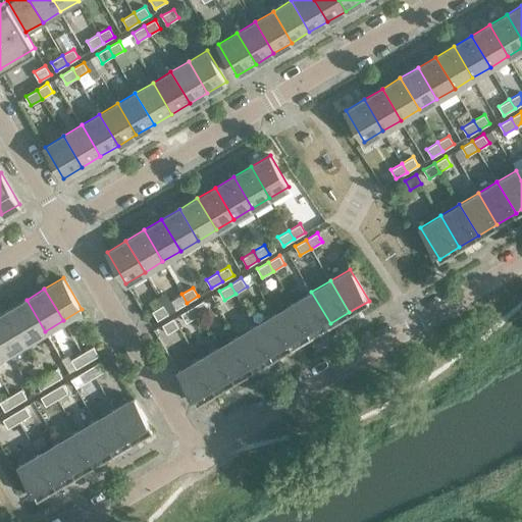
[(330,323),(311,292),(293,303),(311,334),(330,323)]
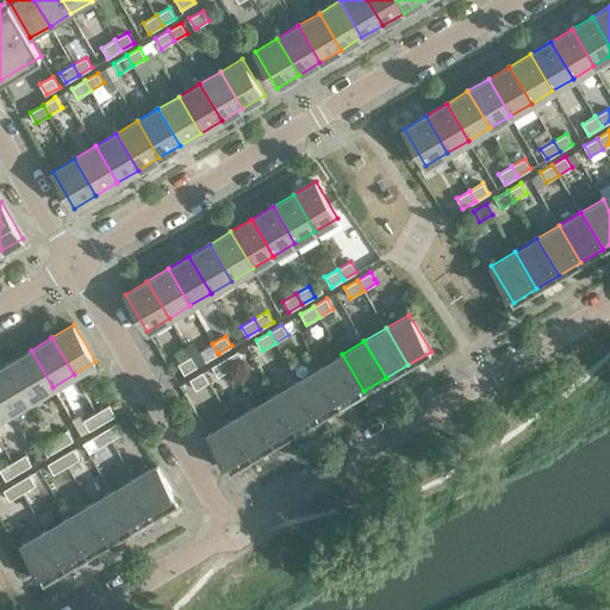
[(218,354),(212,343),(199,352),(205,361),(218,354)]
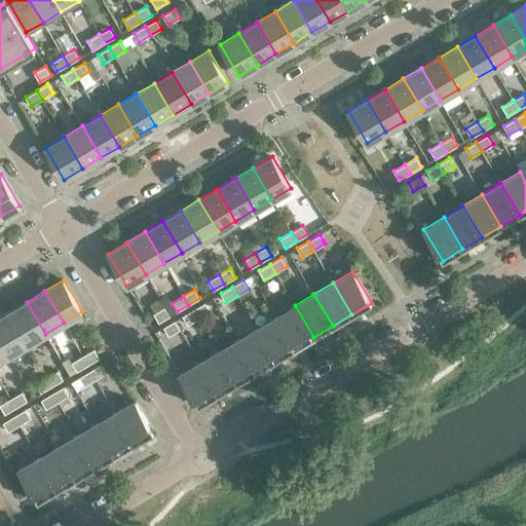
[(45,334),(27,302),(8,312),(28,344),(45,334)]
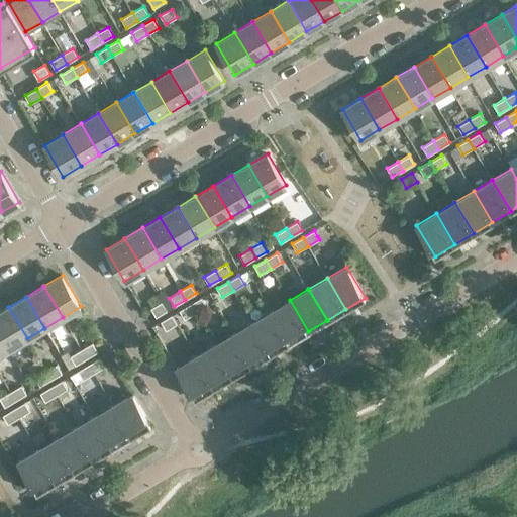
[(206,306),(201,297),(190,304),(196,313),(206,306)]
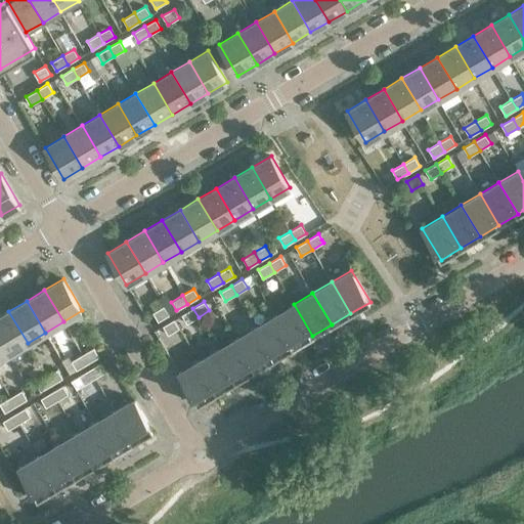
[(312,336),(294,304),(274,315),(293,347),(312,336)]
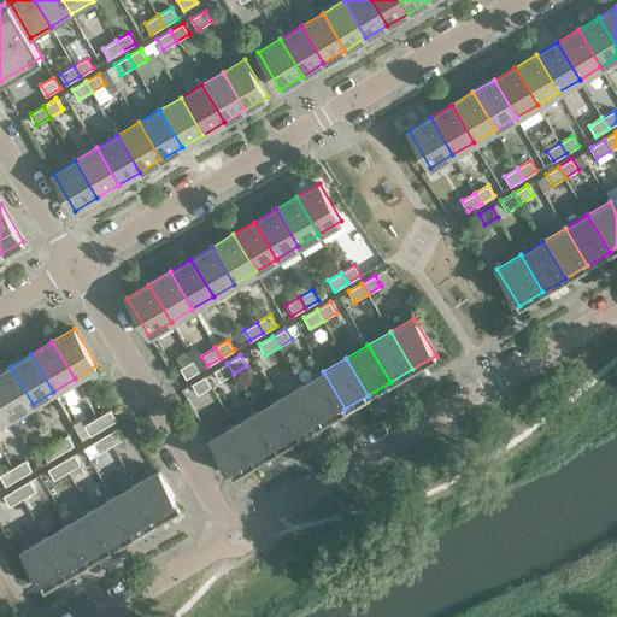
[(180,368),(187,378),(200,370),(193,359),(180,368)]
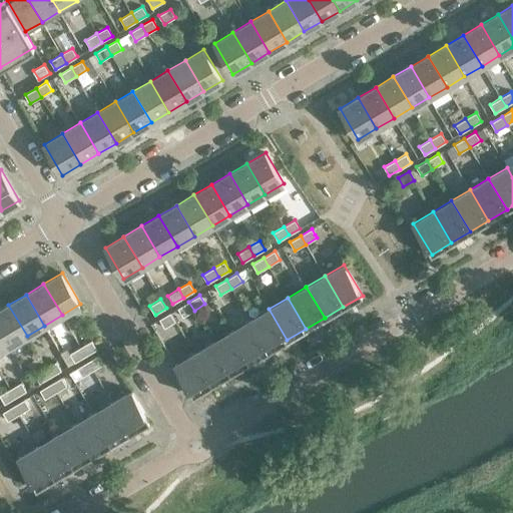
[(194,311),(188,302),(177,308),(183,317),(194,311)]
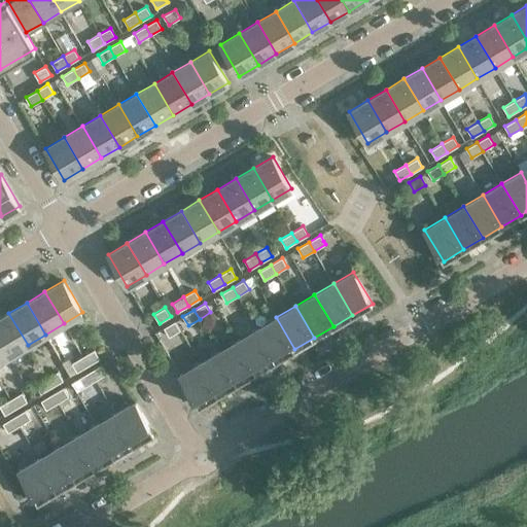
[(28,345),(8,313),(0,317),(0,340),(9,355),(28,345)]
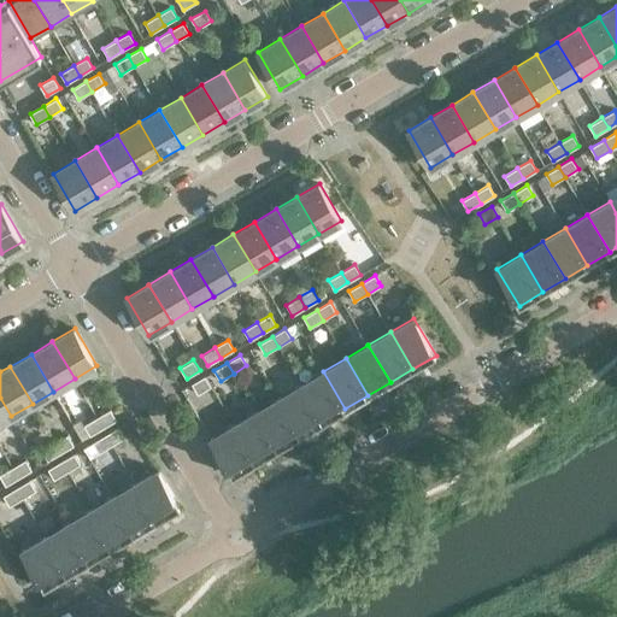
[(345,409),(323,371),(301,385),(323,422),(345,409)]
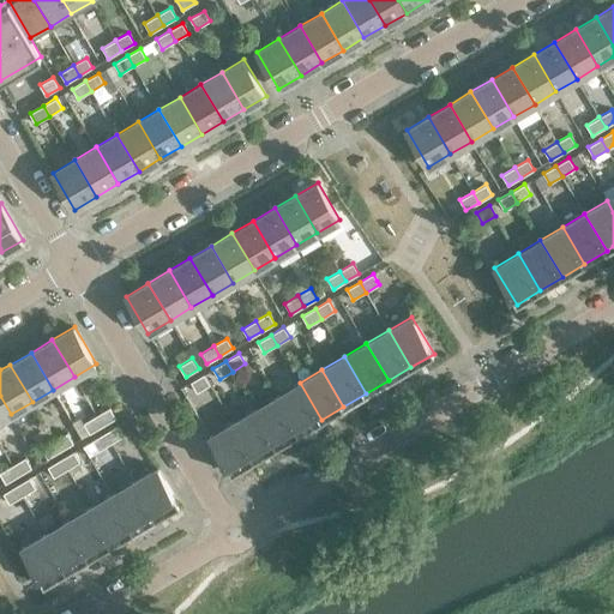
[(210,385),(204,374),(191,383),(197,392),(210,385)]
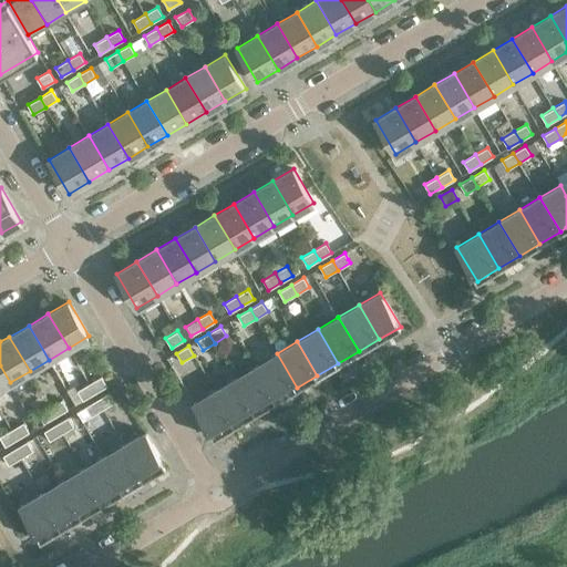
[(297,388),(277,353),(256,366),(276,400),(297,388)]
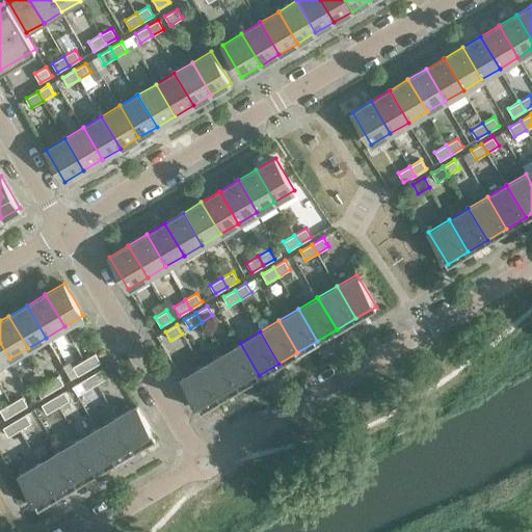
[(0,364),(9,358),(0,343),(0,364)]
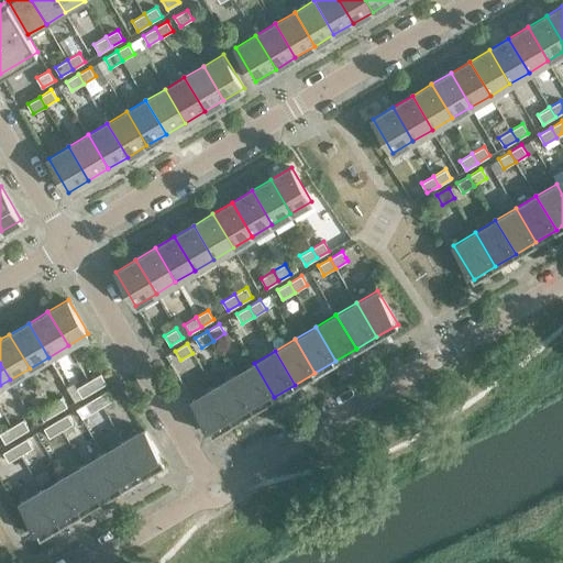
[(274,397),(254,363),(233,375),(254,409),(274,397)]
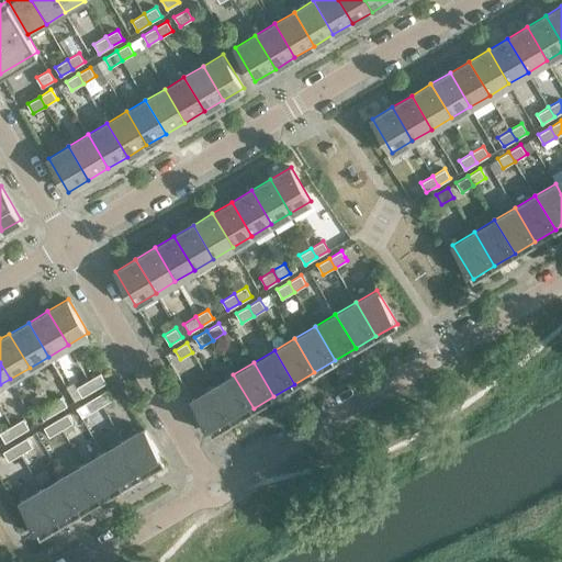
[(100,372),(88,380),(94,390),(107,382),(100,372)]
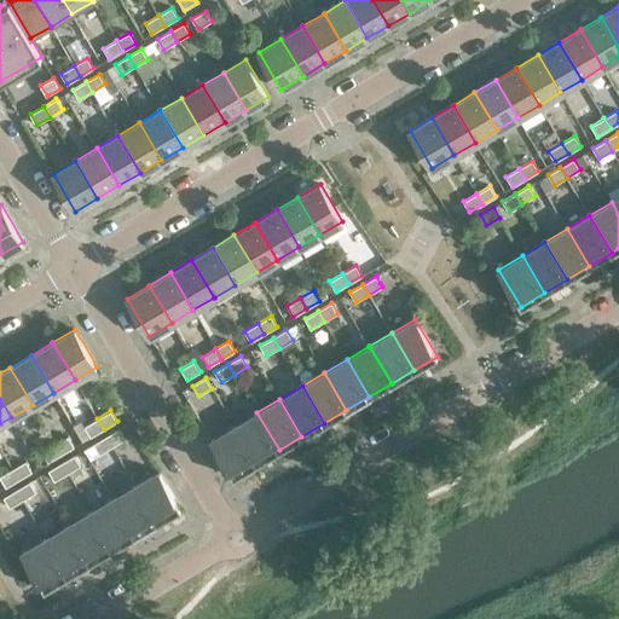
[(279,450),(256,412),(235,426),(256,463),(279,450)]
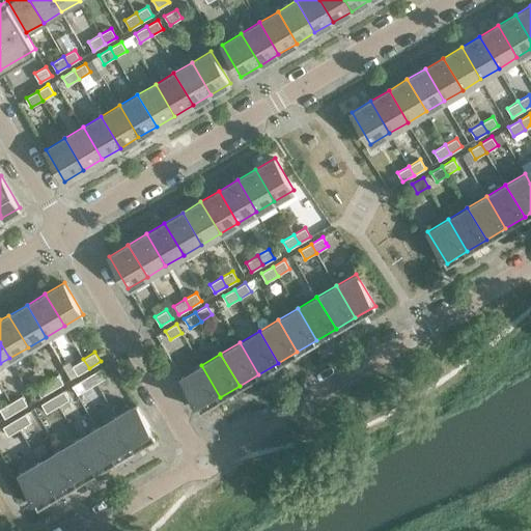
[(89,368),(83,359),(73,365),(78,374),(89,368)]
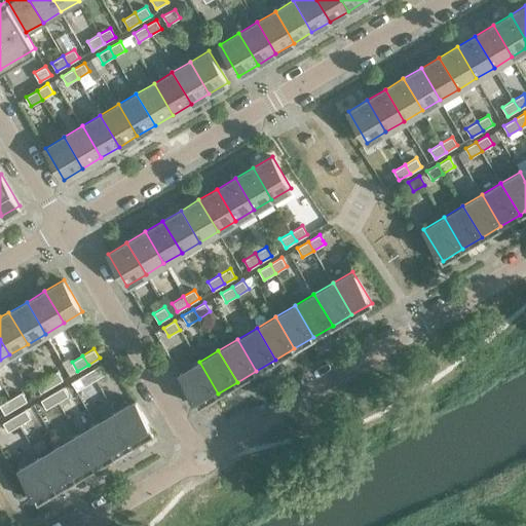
[(218,393),(199,362),(179,374),(198,406),(218,393)]
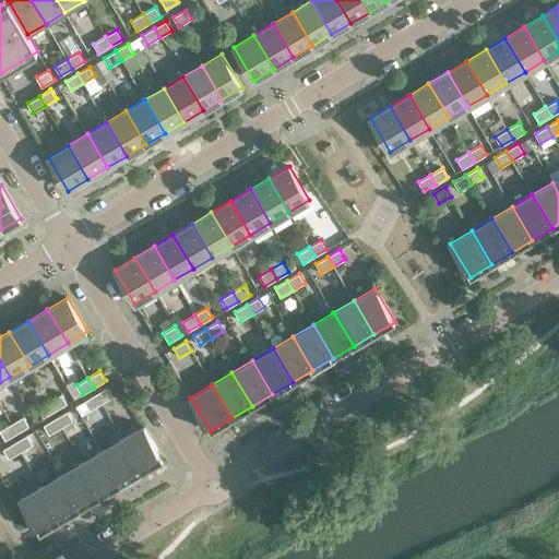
[(114,396),(108,387),(96,394),(102,403),(114,396)]
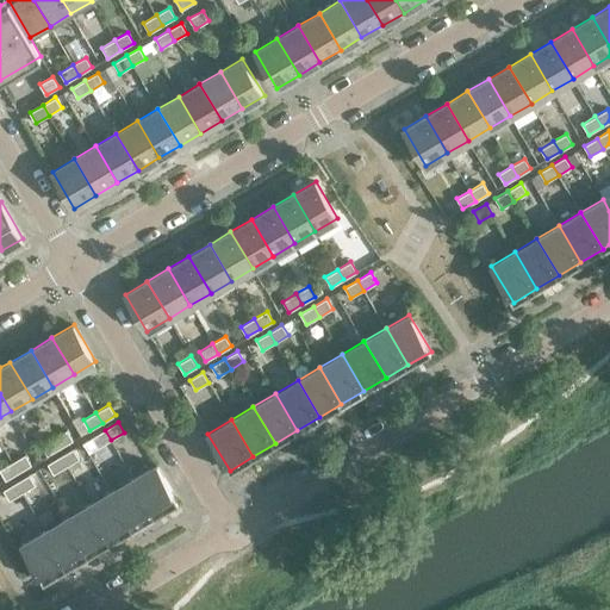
[(67,429),(54,437),(61,448),(73,440),(67,429)]
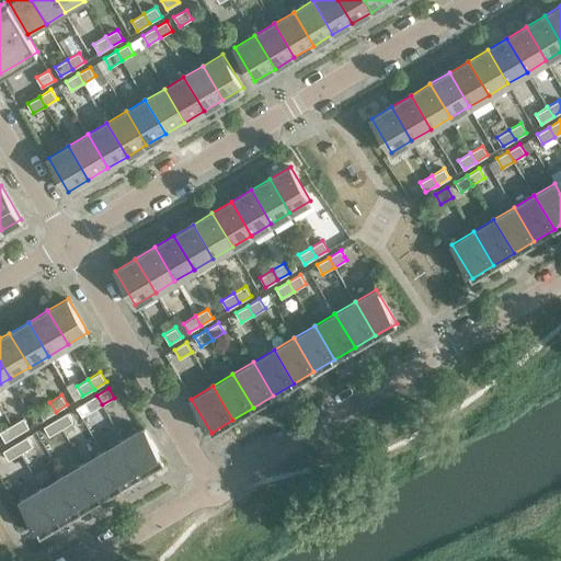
[(102,404),(96,396),(84,402),(90,412),(102,404)]
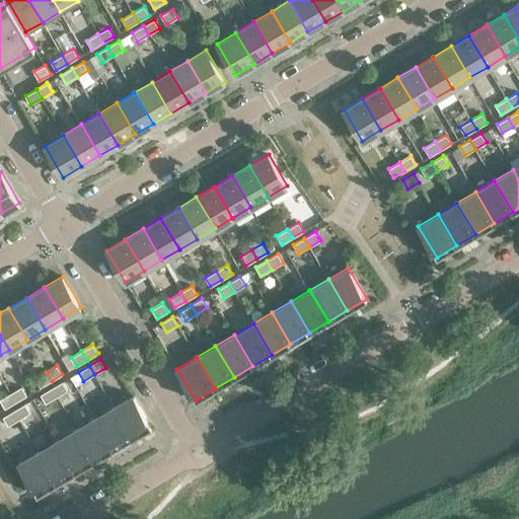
[(52,381),(46,372),(34,378),(41,387),(52,381)]
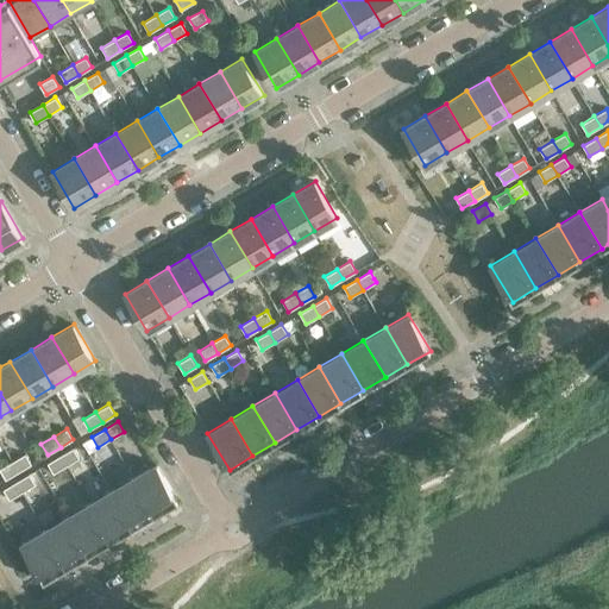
[(80,458),(74,447),(61,456),(67,465),(80,458)]
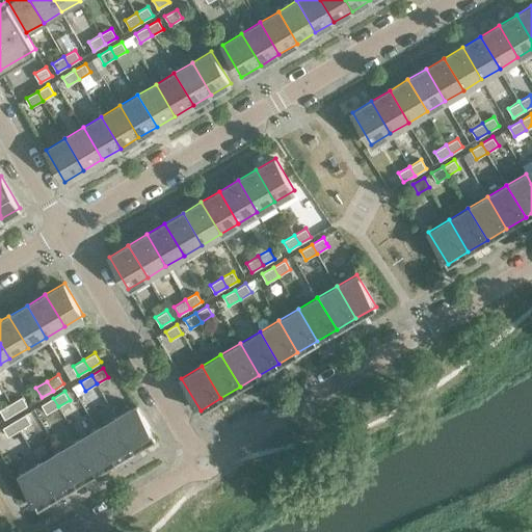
[(22,396),(10,403),(17,411),(27,405),(22,396)]
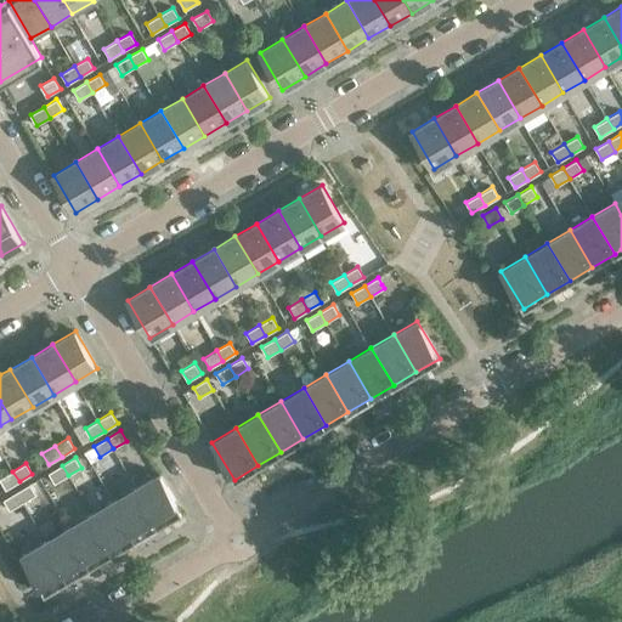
[(68,475),(62,465),(49,473),(55,484),(68,475)]
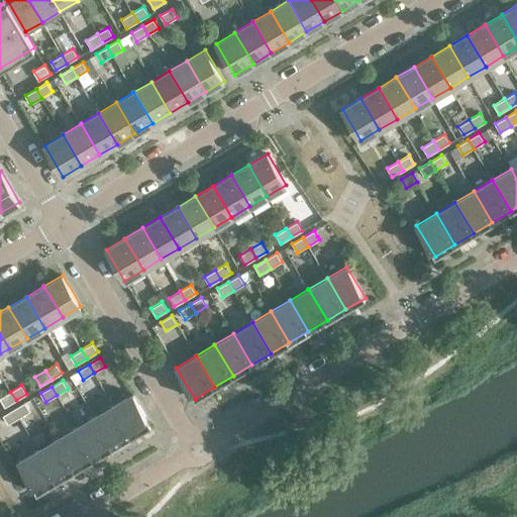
[(16,400),(10,392),(0,397),(0,399),(5,407),(16,400)]
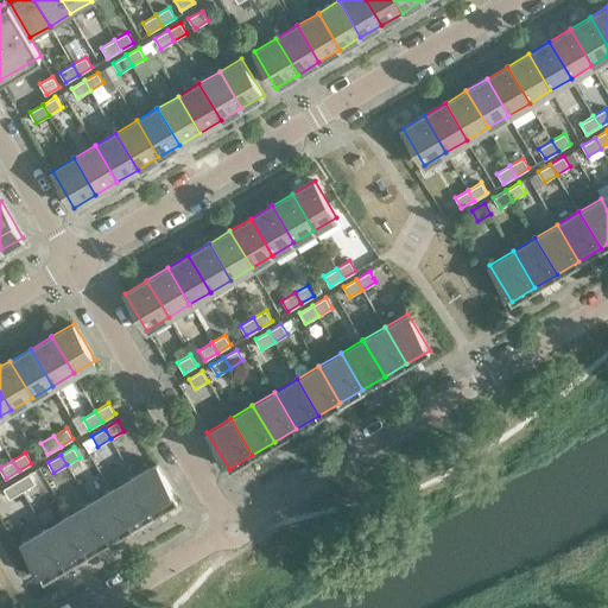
[(178,499),(156,462),(133,476),(154,513),(178,499)]
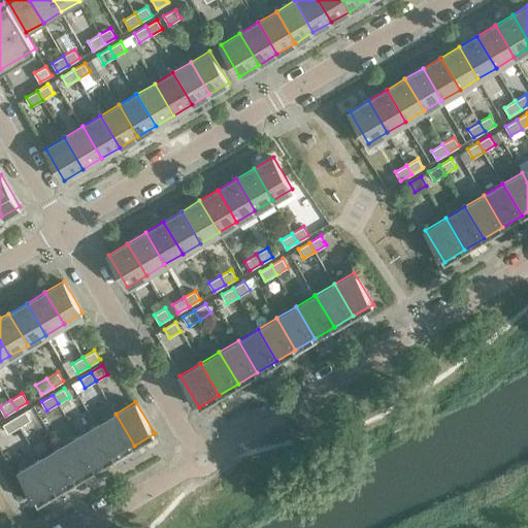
[(31,420),(25,410),(14,418),(20,426),(31,420)]
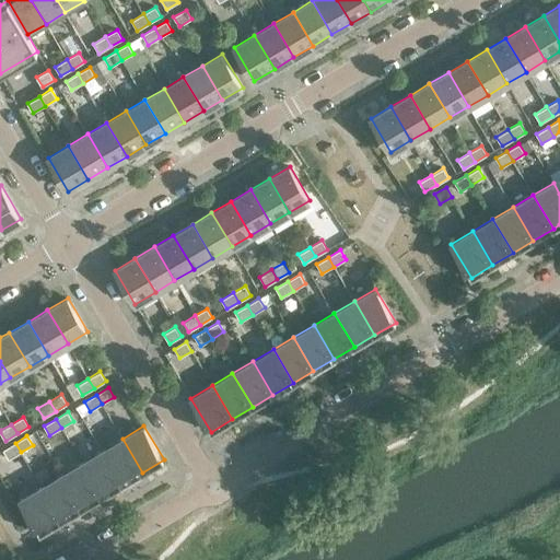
[(142,473),(123,439),(102,451),(123,485),(142,473)]
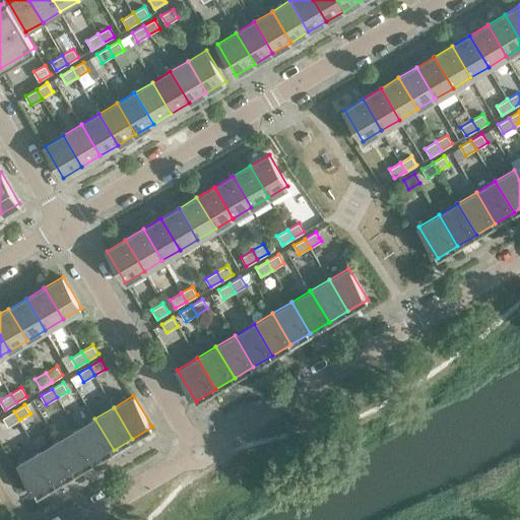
[(19,419),(14,411),(3,417),(8,427),(19,419)]
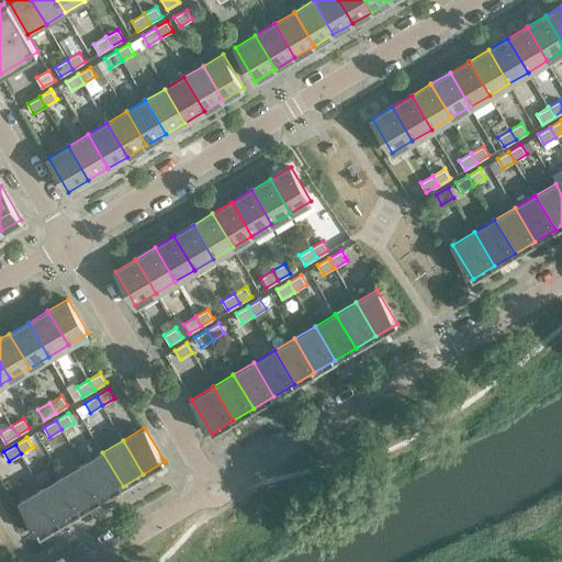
[(123,486),(102,452),(82,464),(102,498),(123,486)]
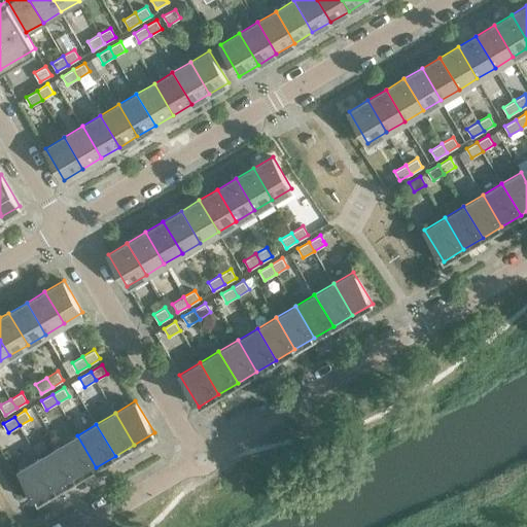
[(96,467),(77,435),(58,447),(76,479),(96,467)]
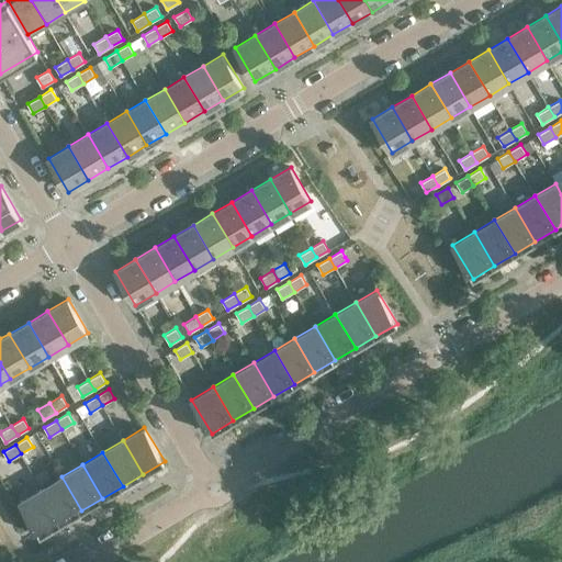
[(81,510),(62,476),(41,489),(62,523),(81,510)]
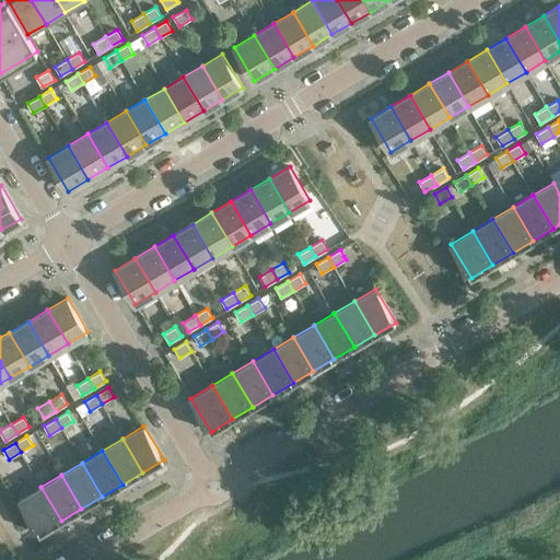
[(61,521),(41,487),(20,500),(39,534),(61,521)]
